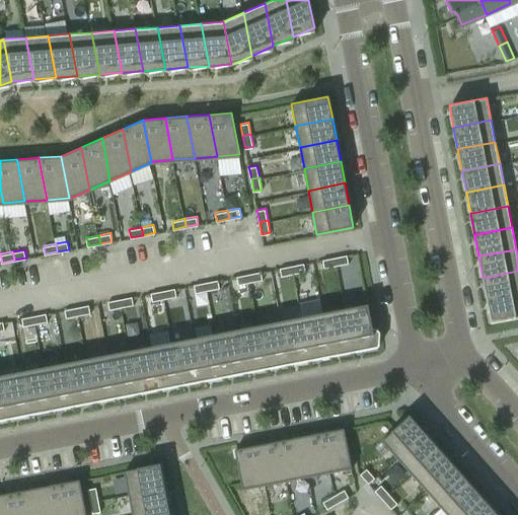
[(347,253),(335,256),(337,265),(349,262),(347,253)]
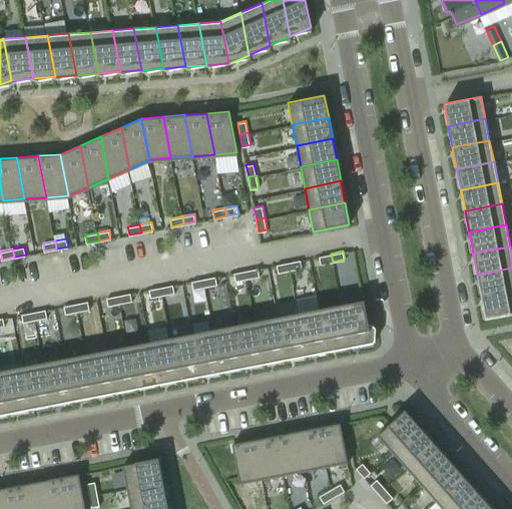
[(321,264),(333,262),(331,253),(320,256),(321,264)]
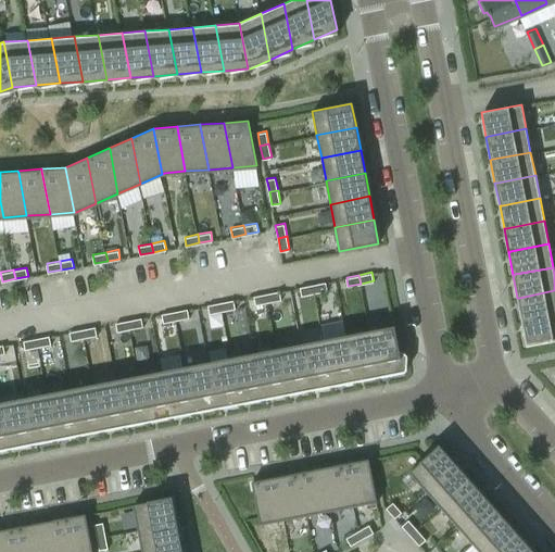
[(326,281),(313,284),(315,292),(328,290),(326,281)]
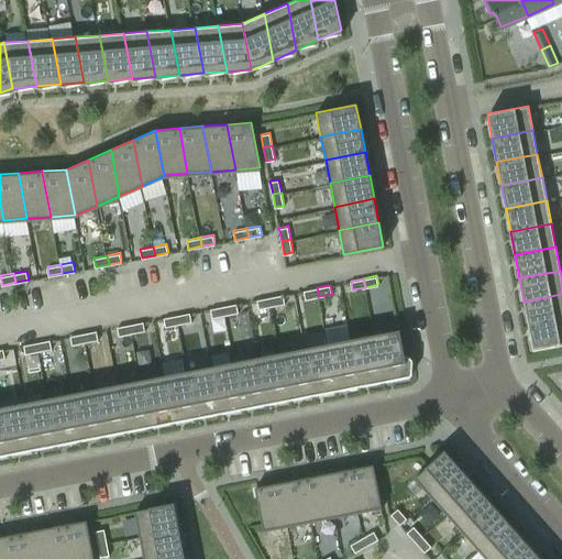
[(319,296),(317,287),(304,289),(306,298),(319,296)]
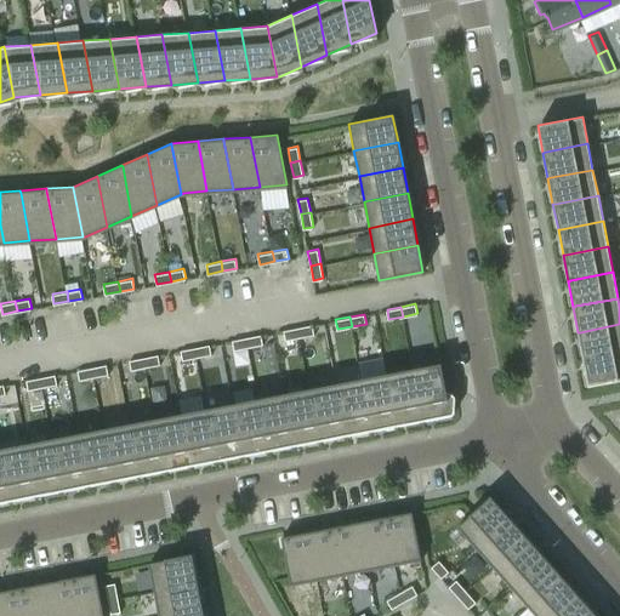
[(313,324),(299,326),(300,336),(314,334),(313,324)]
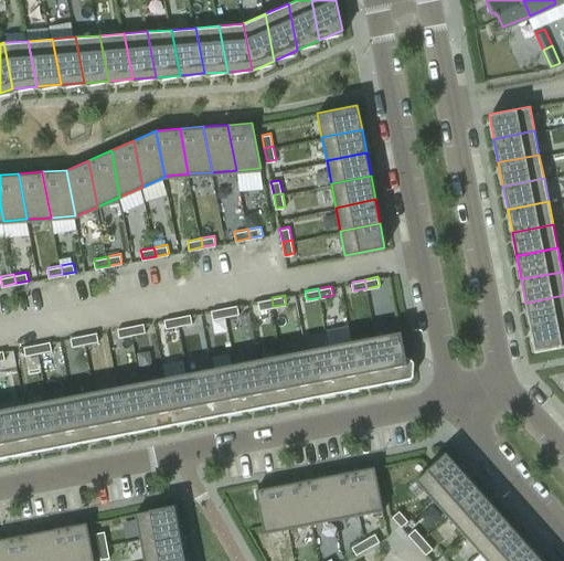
[(533,326),(563,319),(563,295),(528,303),(525,303),(530,326),(533,326)]
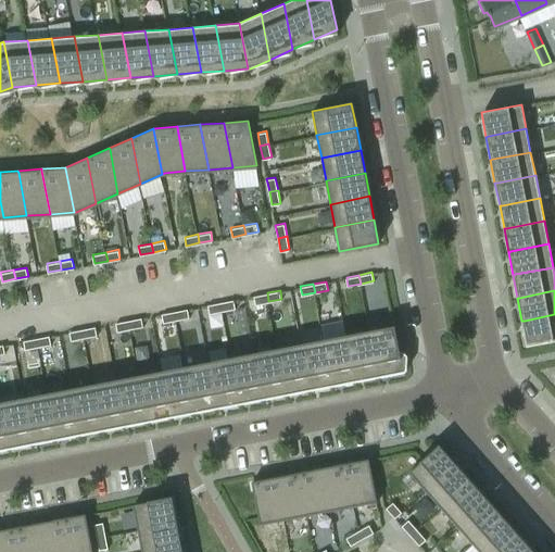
[(255,303),(268,301),(267,292),(254,295),(255,303)]
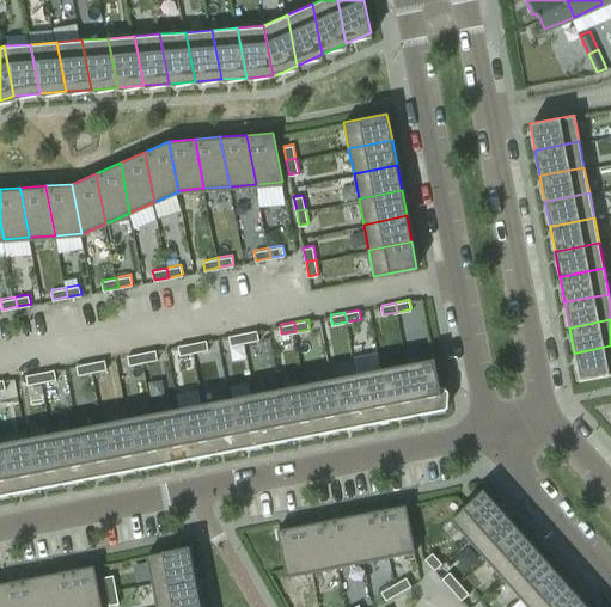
[(257,329),(243,331),(245,341),(260,338),(257,329)]
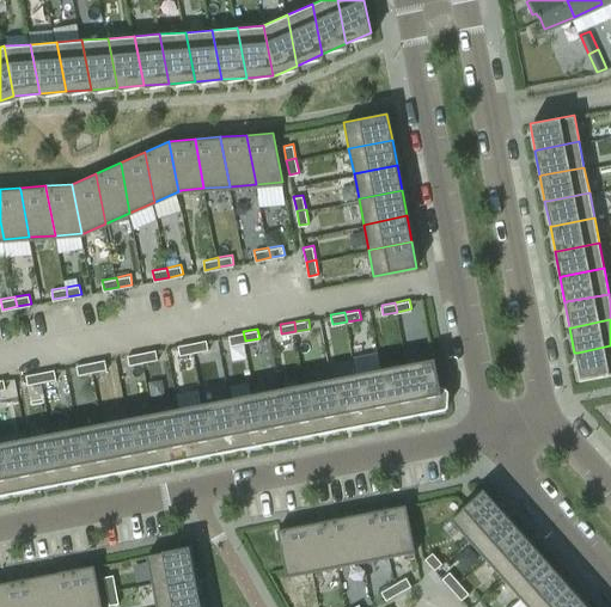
[(231,344),(245,341),(243,331),(228,335),(231,344)]
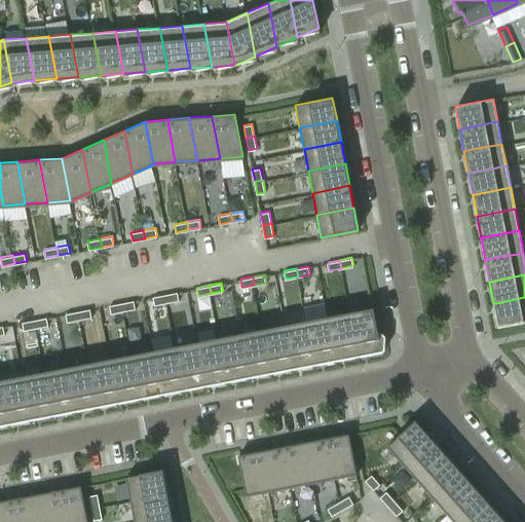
[(165,294),(166,302),(179,299),(178,291),(165,294)]
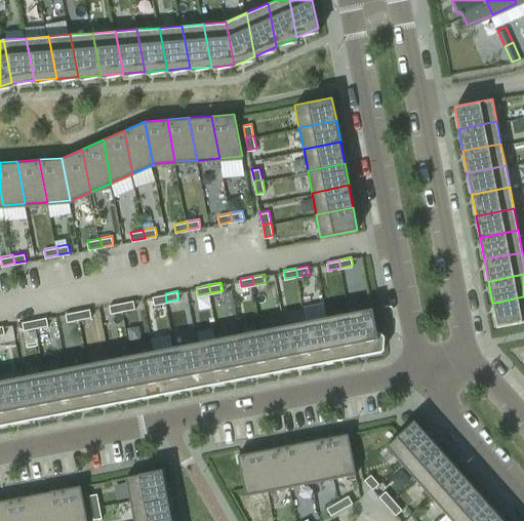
[(166,302),(165,293),(153,295),(155,304),(166,302)]
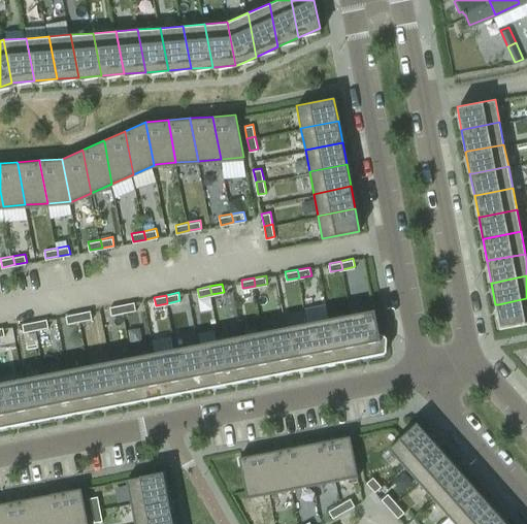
[(526,298),(498,304),(495,304),(500,328),(525,323),(526,322),(526,298)]
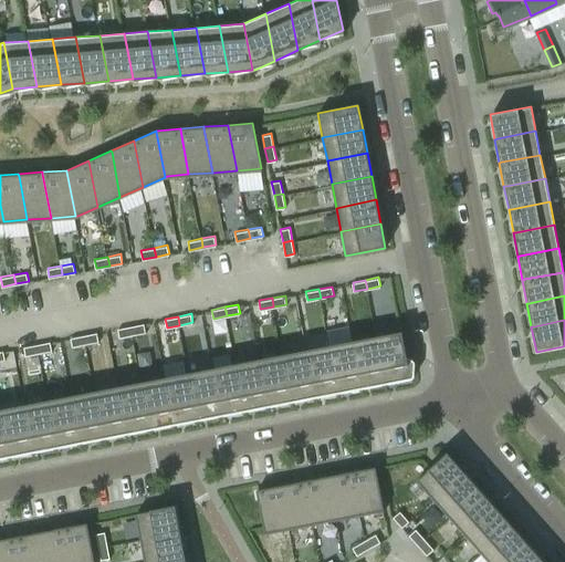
[(144,323),(131,325),(133,334),(146,332),(144,323)]
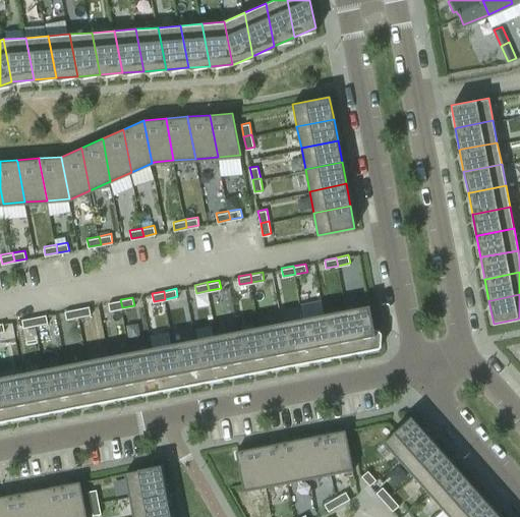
[(110,309),(122,307),(120,299),(109,301),(110,309)]
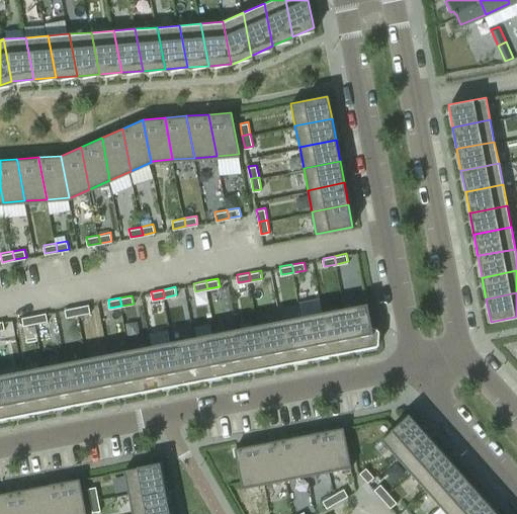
[(89,304),(77,306),(79,314),(91,312),(89,304)]
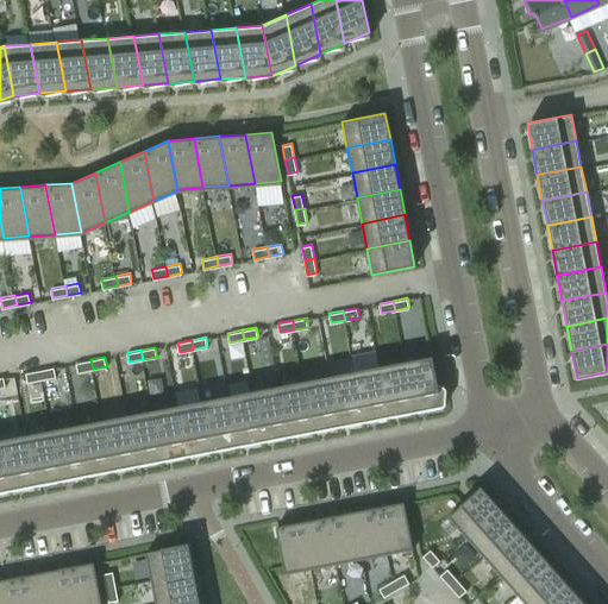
[(432,357),(406,362),(415,413),(443,407),(444,406),(445,404),(446,391),(446,390),(446,389),(445,388),(438,383),(437,382),(432,357)]
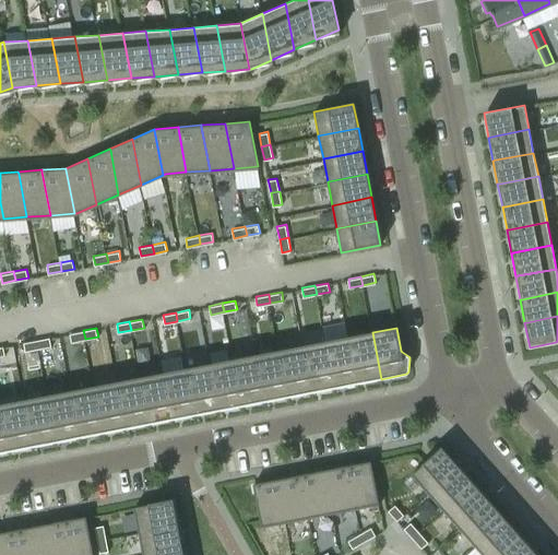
[(72,341),(85,339),(83,330),(70,332),(72,341)]
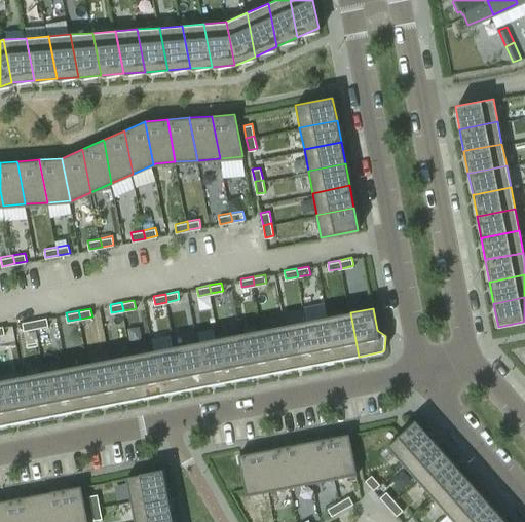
[(350,312),(328,318),(336,361),(359,357),(350,312)]
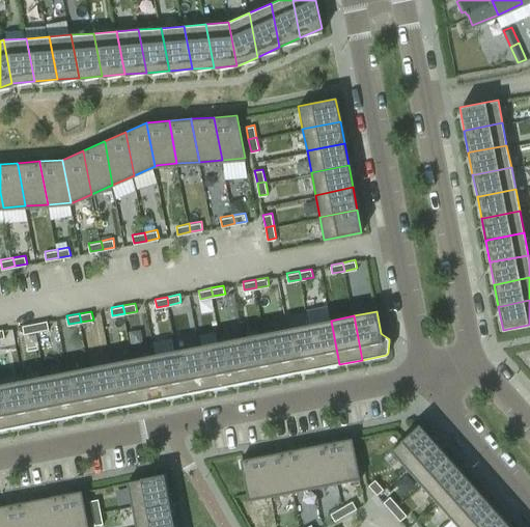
[(48,320),(35,322),(36,330),(49,328),(48,320)]
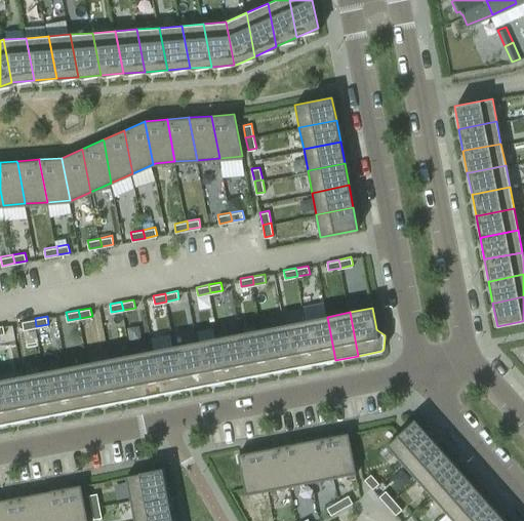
[(314,364),(335,360),(327,317),(306,321),(314,364)]
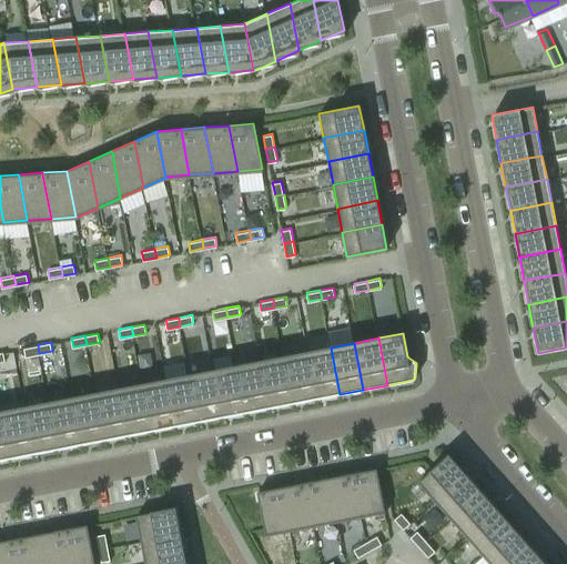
[(39,353),(38,344),(24,346),(26,356),(39,353)]
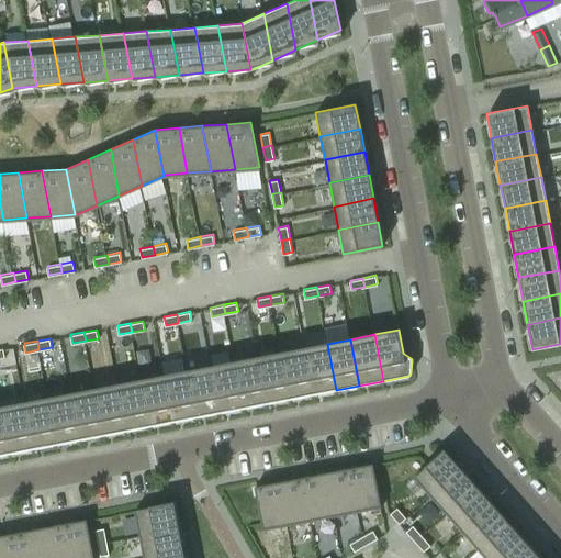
[(313,394),(336,390),(327,344),(304,348),(313,394)]
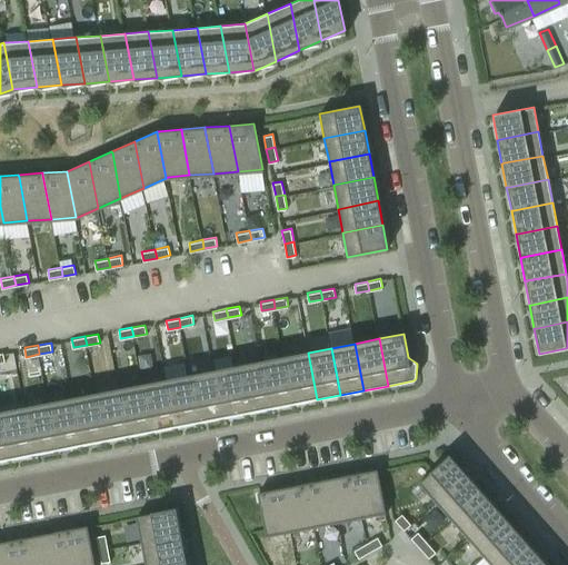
[(308,353),(285,357),(294,404),(317,399),(308,353)]
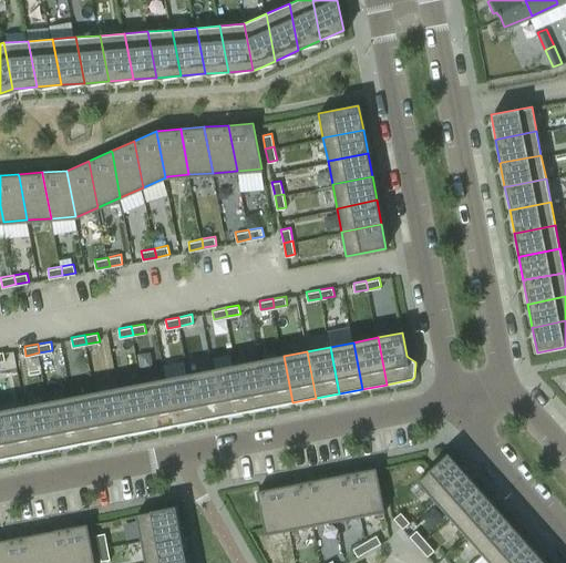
[(292,402),(284,356),(259,360),(269,407),(292,402)]
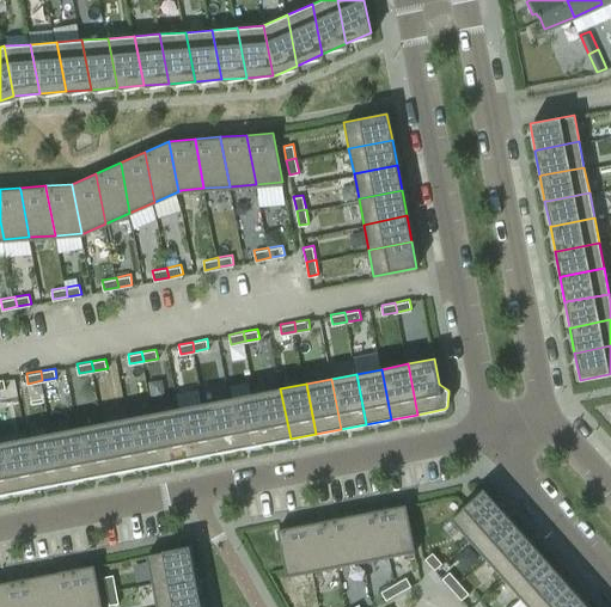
[(280,388),(255,393),(264,443),(291,439),(280,388)]
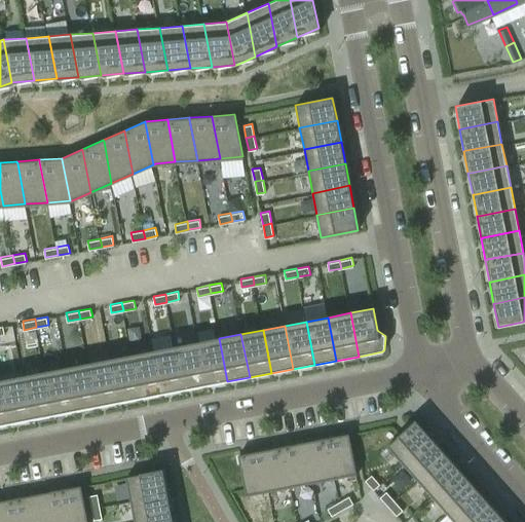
[(205,385),(227,381),(219,338),(197,342),(205,385)]
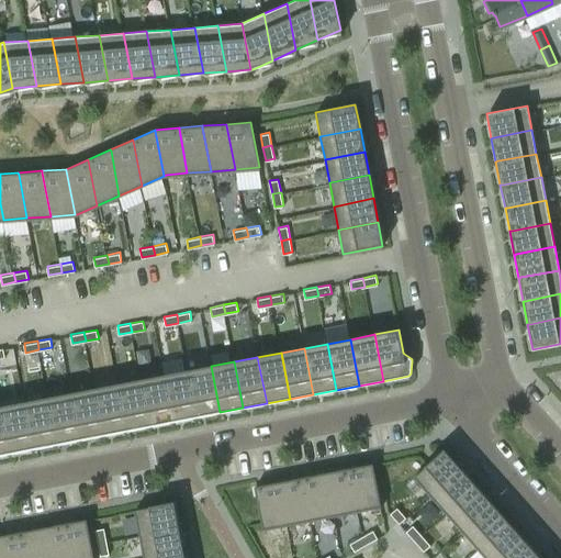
[(211,366),(188,370),(197,416),(220,412),(211,366)]
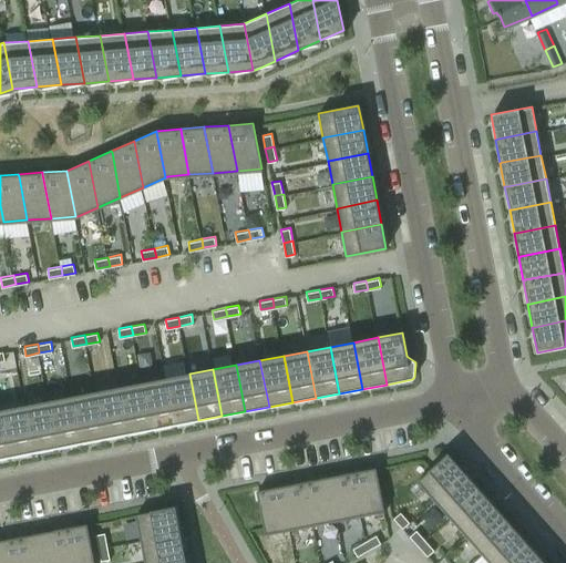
[(175,426),(198,420),(189,374),(166,378),(175,426)]
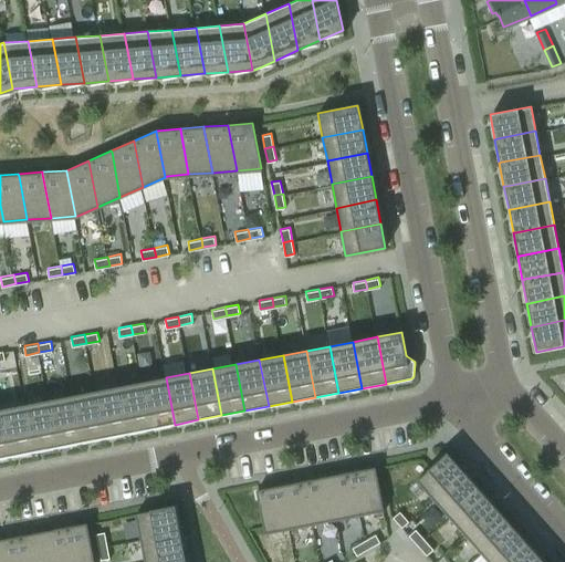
[(175,425),(166,377),(142,383),(152,429),(175,425)]
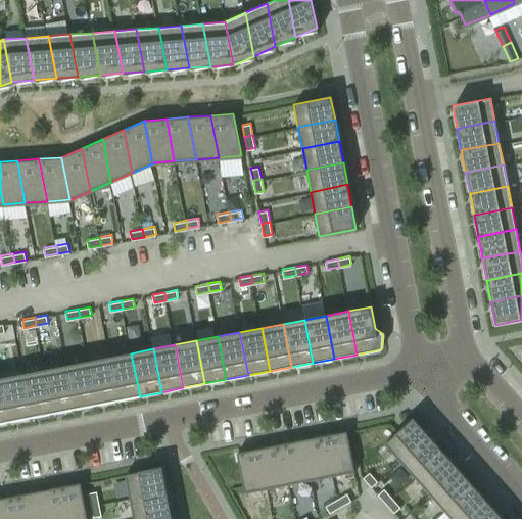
[(140,396),(131,354),(109,358),(117,400),(140,396)]
